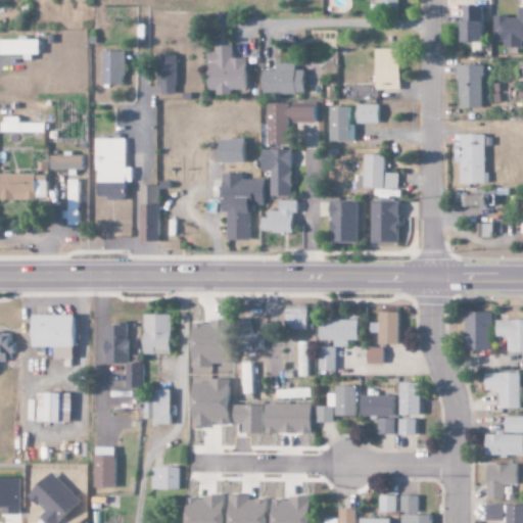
[(459,44),(480,44),(479,7),(458,7),(459,44)]
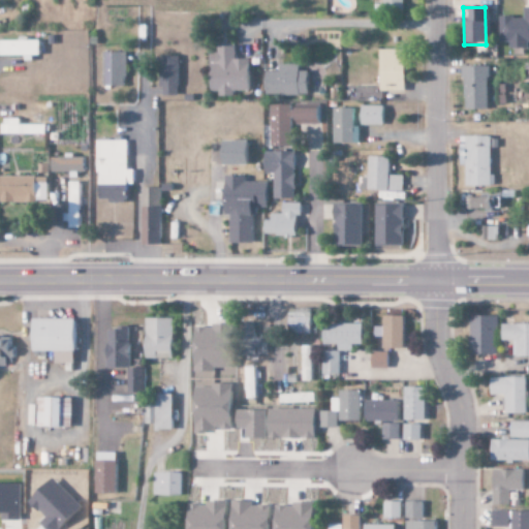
[(528,7),(523,7),(523,18),(499,18),(499,43),(508,43),(508,49),(527,50),(527,42),(528,42),(528,7)]
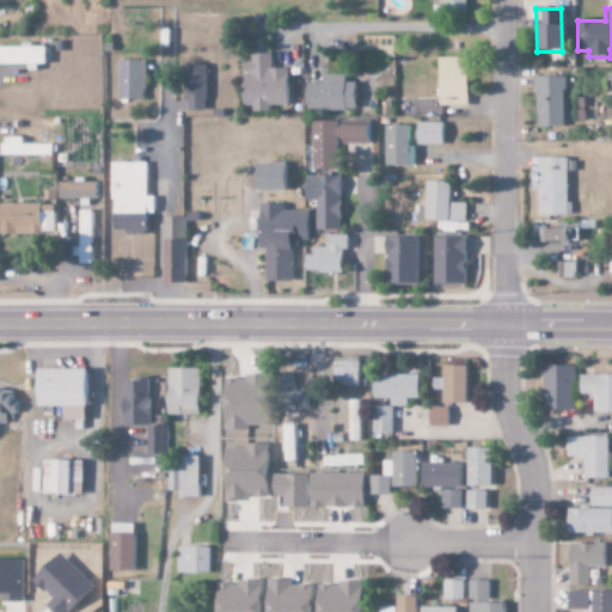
[(0,48),(0,66),(25,66),(25,68),(43,68),(43,48),(0,48)]
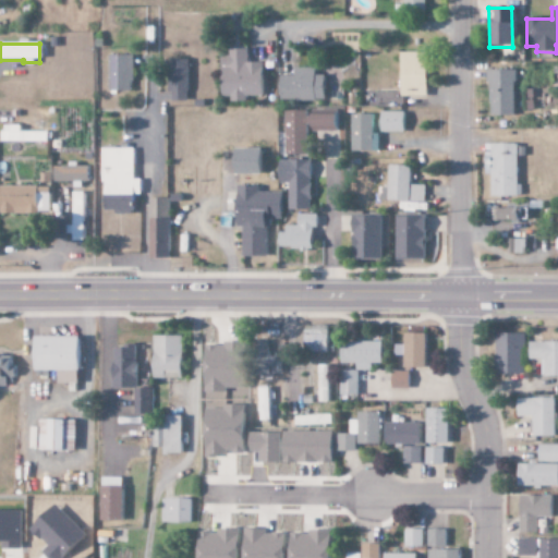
[(245,63),(245,50),(227,50),(227,57),(218,57),(218,100),(245,100),(245,97),(259,97),(259,63),(245,63)]
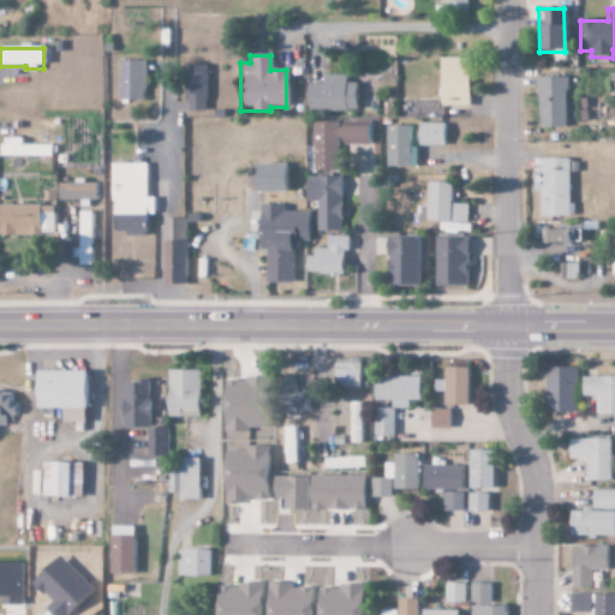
[(437,59),(439,107),(467,107),(466,58),(437,59)]
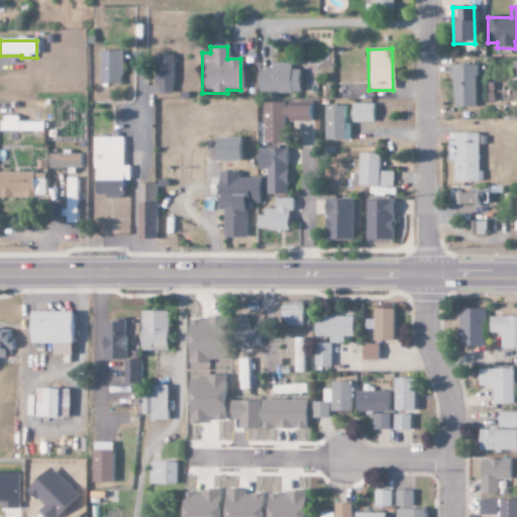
[(99,85),(121,85),(120,52),(98,52),(99,85)]
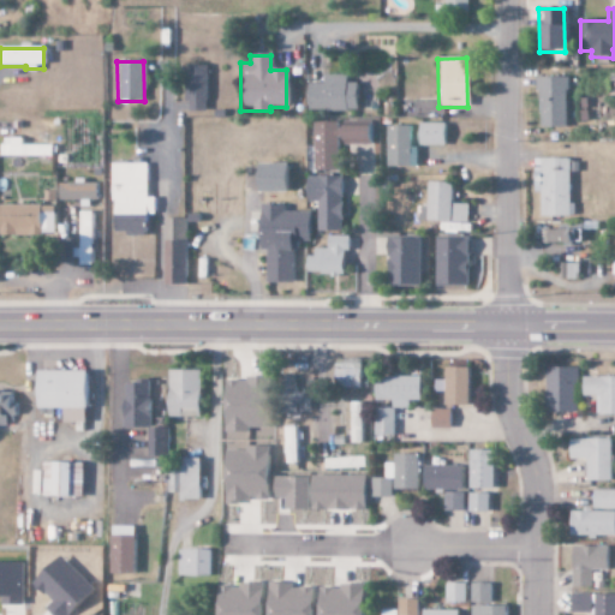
[(204,66),(184,66),(184,113),(204,113),(204,66)]
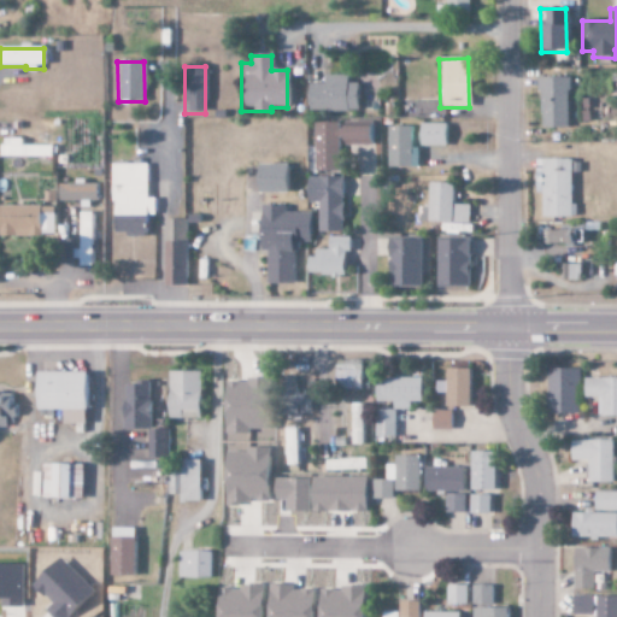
[(346,77),(323,77),(323,84),(306,84),(306,111),(356,112),(356,84),(345,84),(346,77)]
